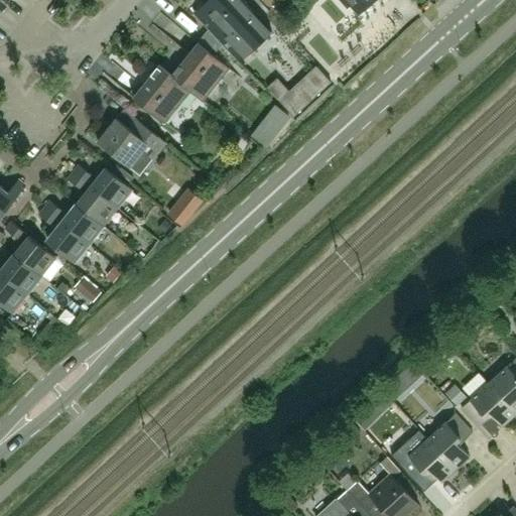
[(0,0),(0,12),(1,13),(10,0),(0,0)]
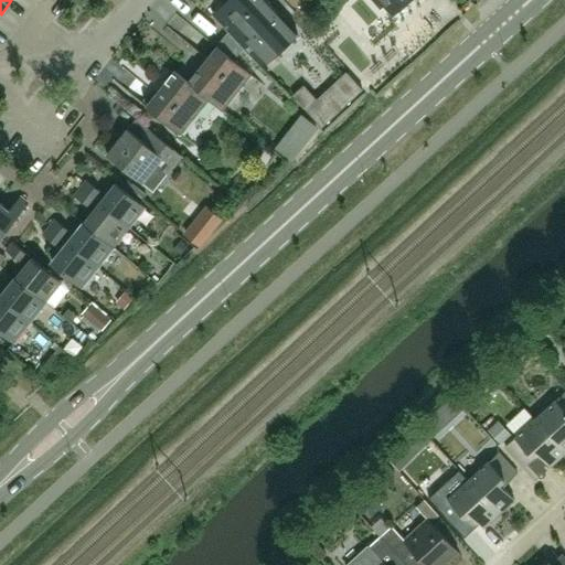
[(265,0),(230,0),(214,16),(263,70),(298,36),(278,14),(265,0)]
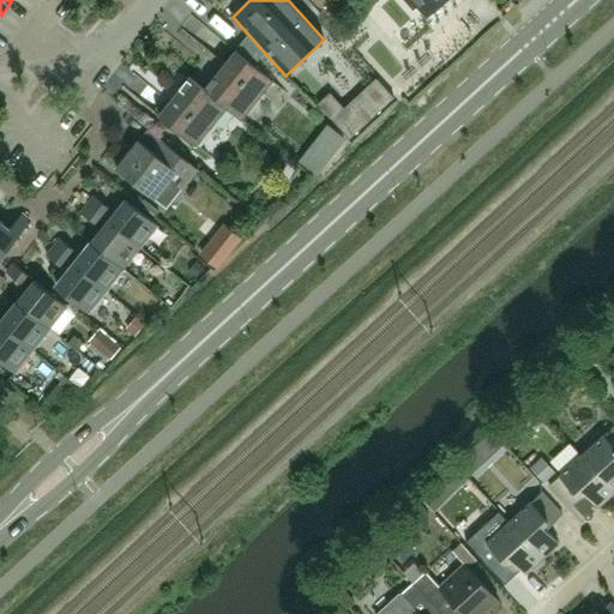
[(428,17),(446,0),(405,0),(416,11),(420,7),(428,17)]
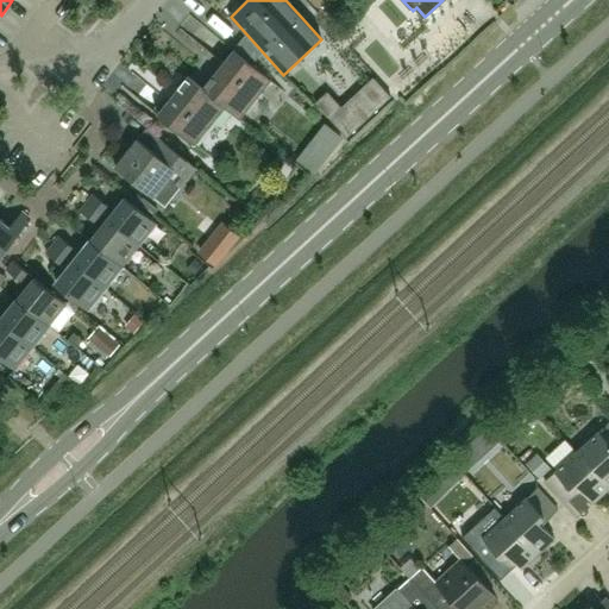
[(234,50),(205,88),(203,89),(225,107),(240,120),(272,81),(234,50)]
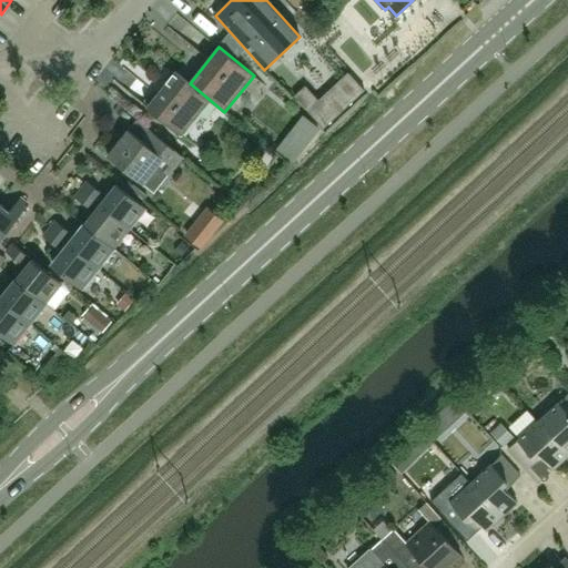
[(210,100),(190,83),(191,82),(176,71),(146,108),(181,135),(210,100)]
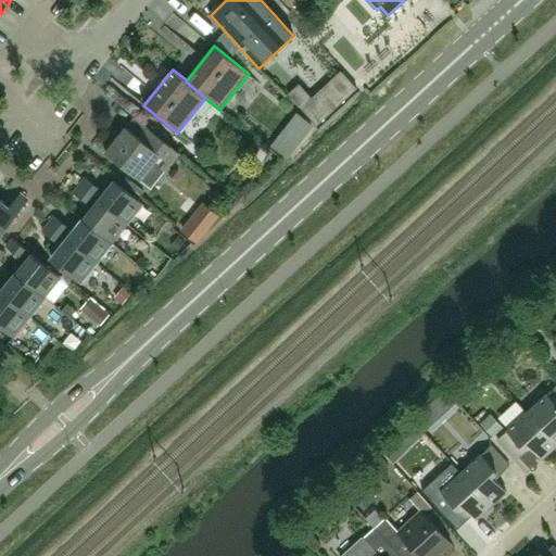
[(312,101),(299,87),(289,96),(316,125),(357,88),(342,73),(312,101)]
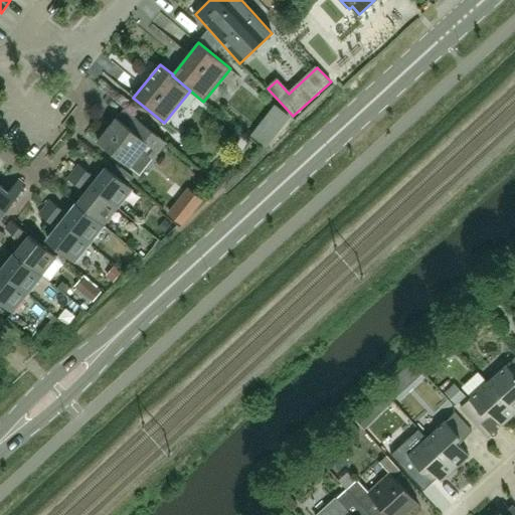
[(125,110),(118,119),(99,141),(131,167),(144,151),(153,159),(166,143),(125,110)]
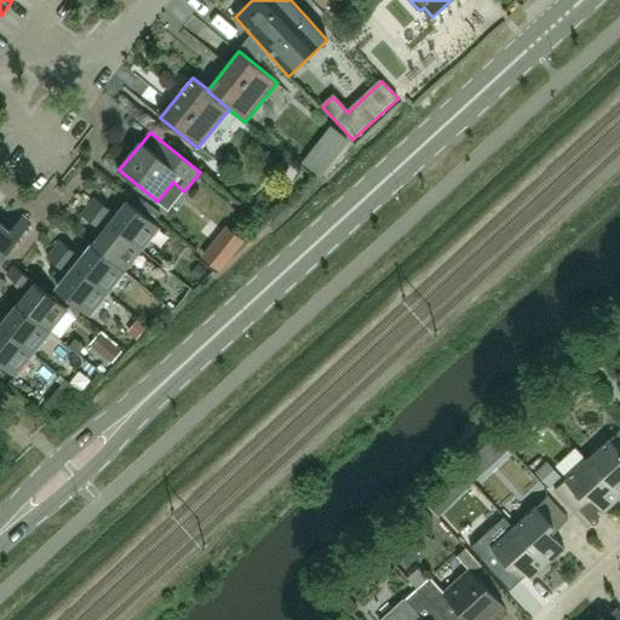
[(90,207),(143,250),(161,228),(128,201),(118,216),(97,199),(90,207)]
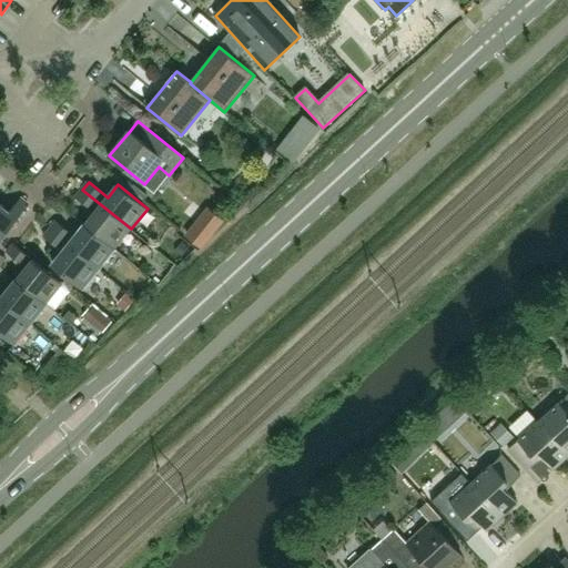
[(115,249),(131,229),(82,190),(75,198),(94,213),(85,224),(115,249)]
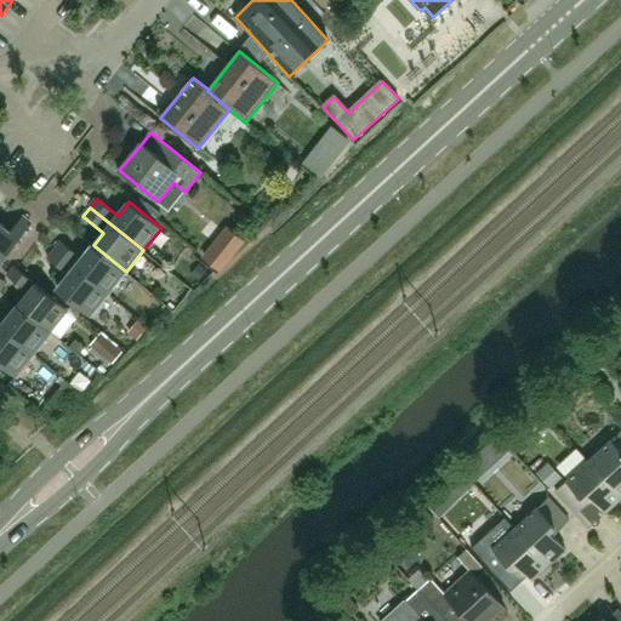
[(0,260),(30,223),(23,216),(10,233),(0,224),(0,260)]
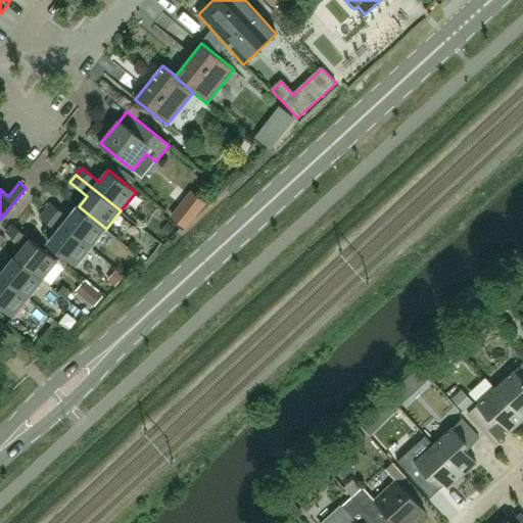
[(192,193),(173,217),(186,227),(205,203),(192,193)]
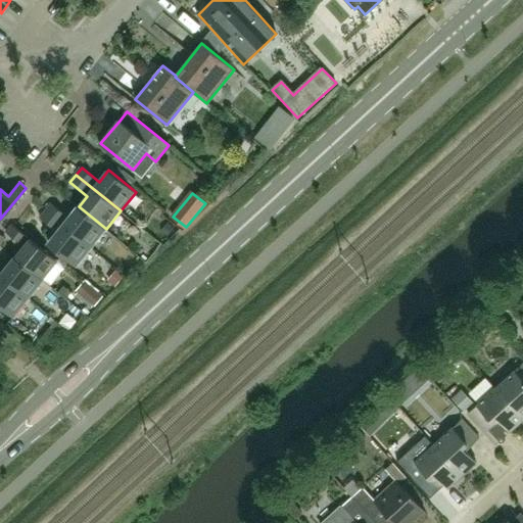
[(92,247),(106,229),(79,206),(69,218),(52,203),(46,210),(92,247)]
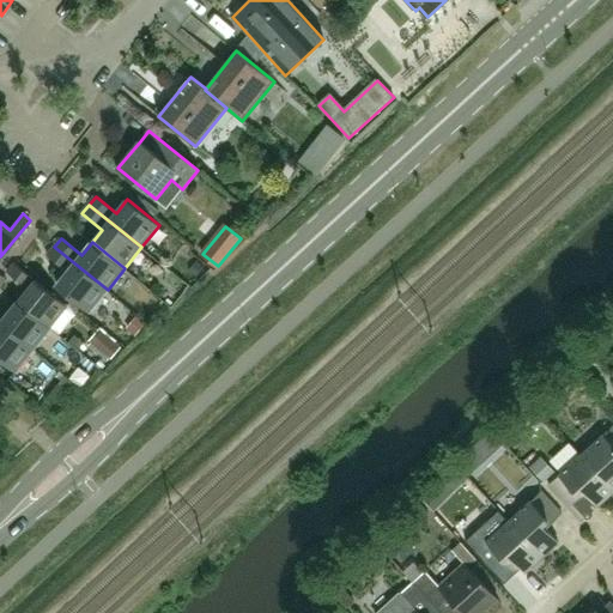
[(90,311),(108,290),(54,247),(48,255),(68,272),(58,285),(90,311)]
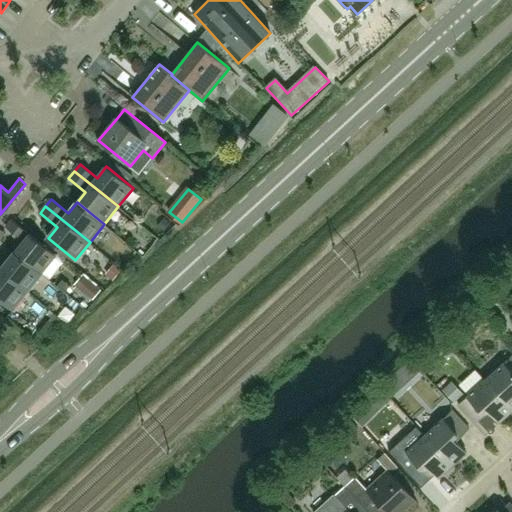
[(15,252),(42,274),(57,255),(13,220),(7,228),(23,241),(15,252)]
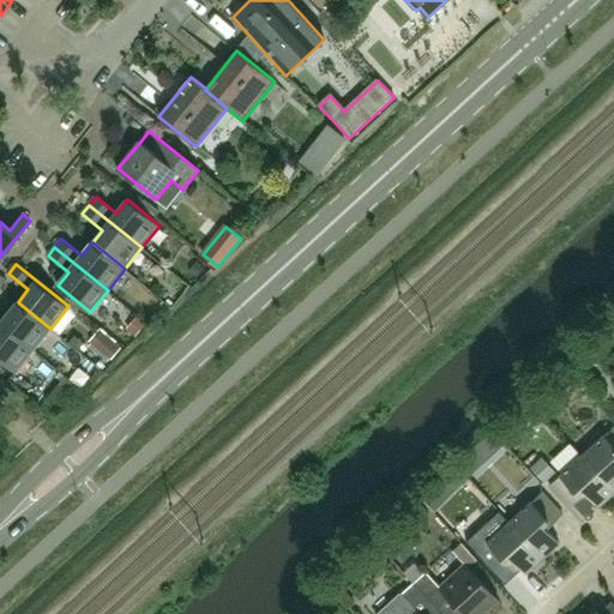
[(0,323),(34,350),(50,329),(18,302),(7,315),(0,309),(0,323)]
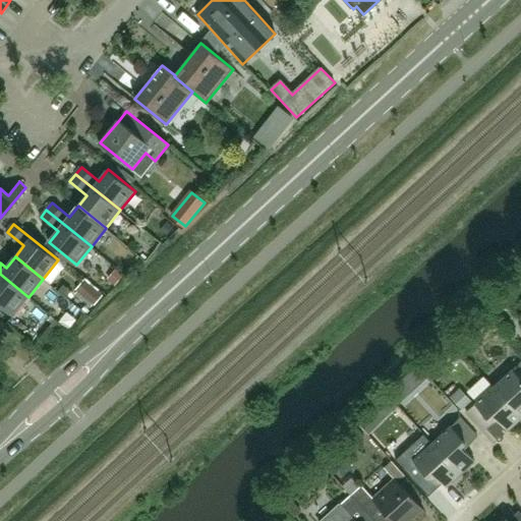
[(0,304),(13,315),(29,297),(0,274),(0,304)]
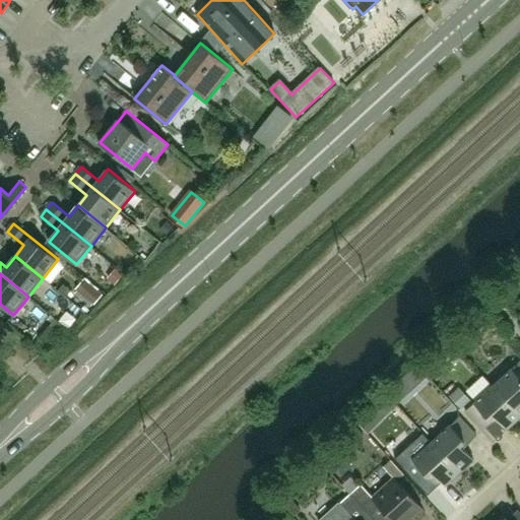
[(519,361),(493,386),(519,414),(519,361)]
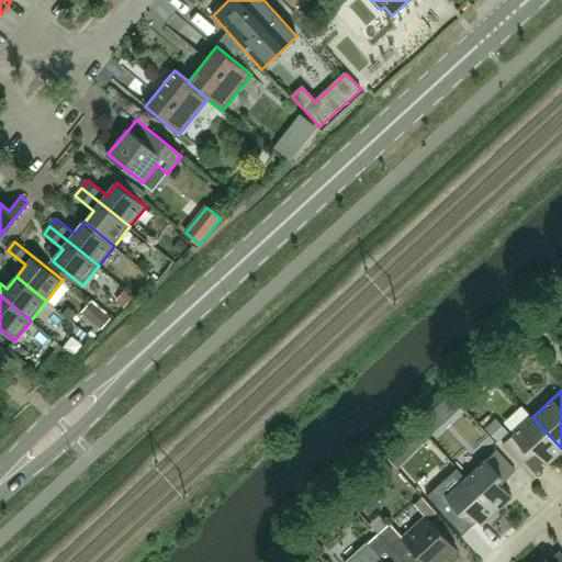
[(449,393),(436,405),(448,418),(461,406),(449,393)]
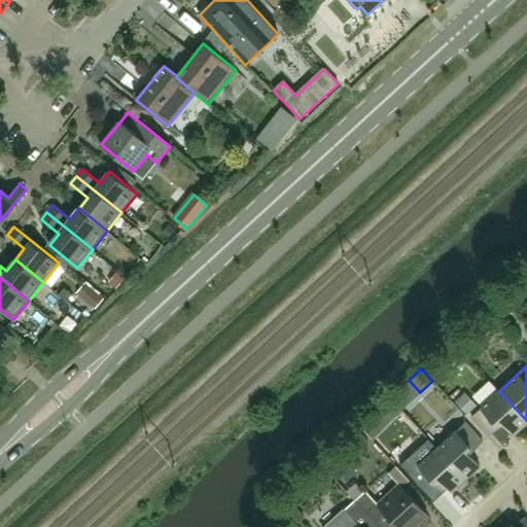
[(526,422),(526,420),(499,391),(471,417),(489,436),(503,424),(514,435),(526,422)]
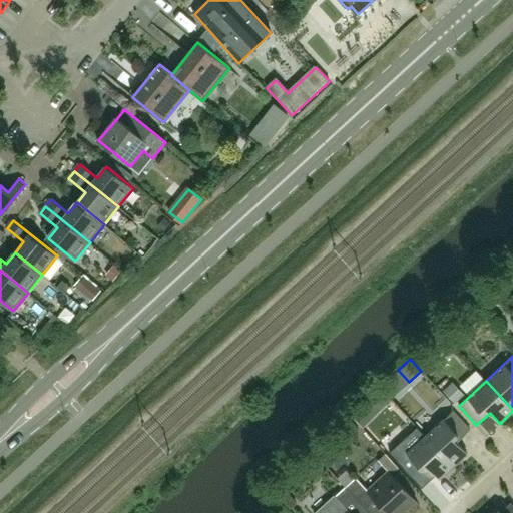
[(426,436),(453,466),(467,453),(457,442),(470,430),(453,411),(426,436)]
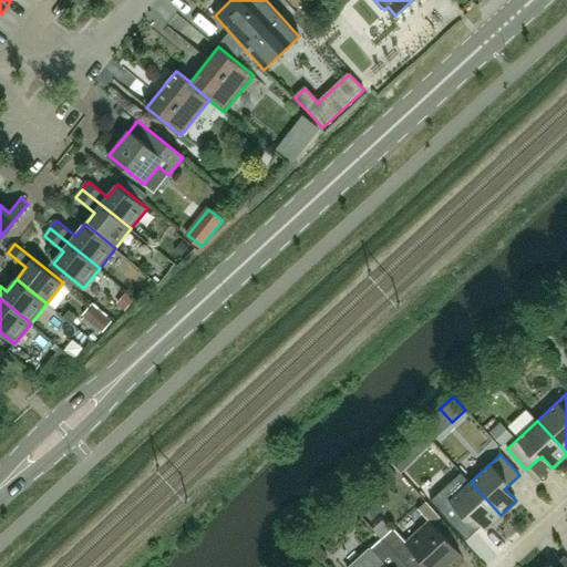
[(501,515),(471,482),(440,511),(459,531),(474,517),(485,529),(501,515)]
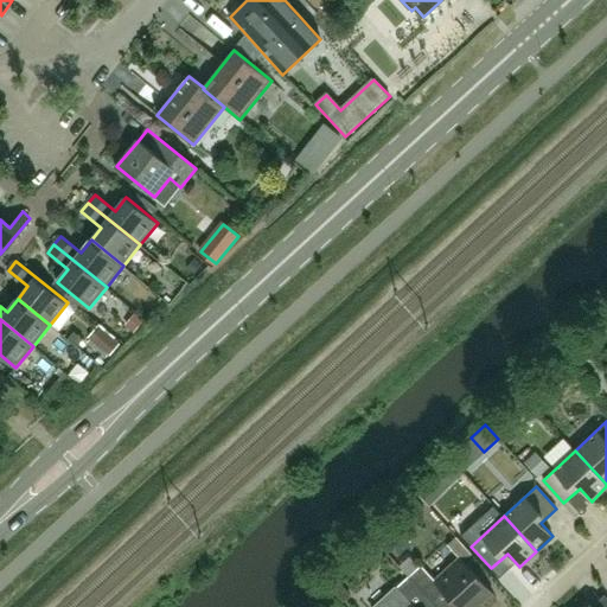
[(409,576),(432,601),(443,589),(459,606),(475,606),(491,593),(460,558),(436,581),(421,564),(409,576)]
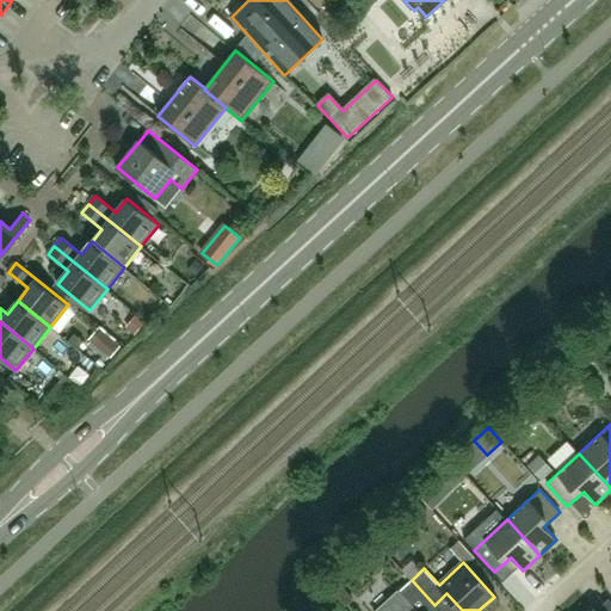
[(426,610),(434,605),(412,580),(399,592),(414,608),(409,610),(426,610)]
